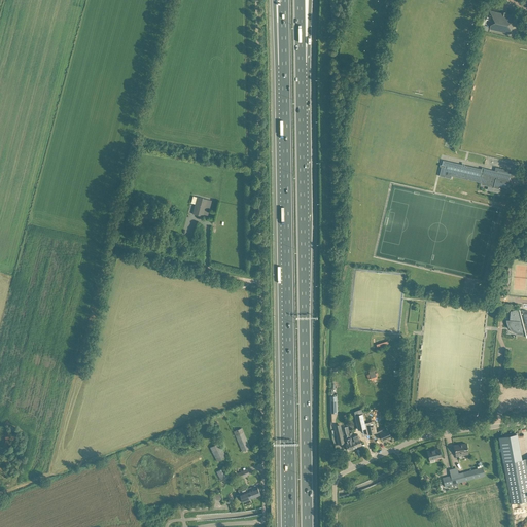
[(490,29),(511,33),(515,16),(489,10),(489,11),(484,10),(480,30),(490,32),(490,29)]
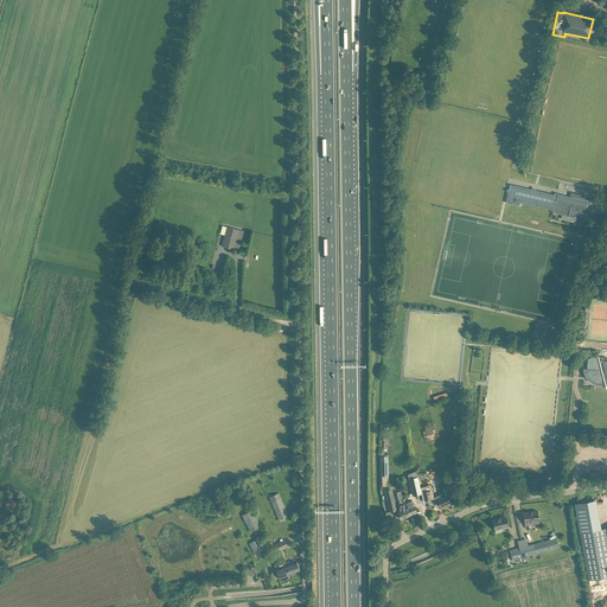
[(509,193),(506,203),(519,205),(521,203),(522,203),(532,205),(535,205),(554,210),(554,212),(583,219),(587,205),(588,205),(590,197),(572,192),(570,197),(558,195),(557,198),(554,197),(555,195),(536,190),(535,192),(532,191),(532,190),(512,185),(511,185),(510,186),(510,190),(513,191),(512,193),(509,193)]
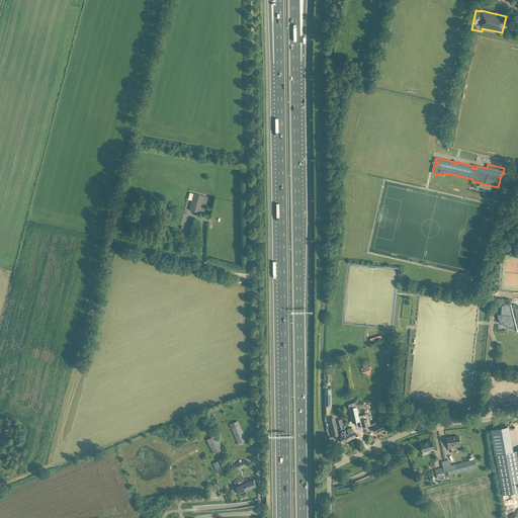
[(189,210),(203,213),(207,197),(193,193),(189,210)]
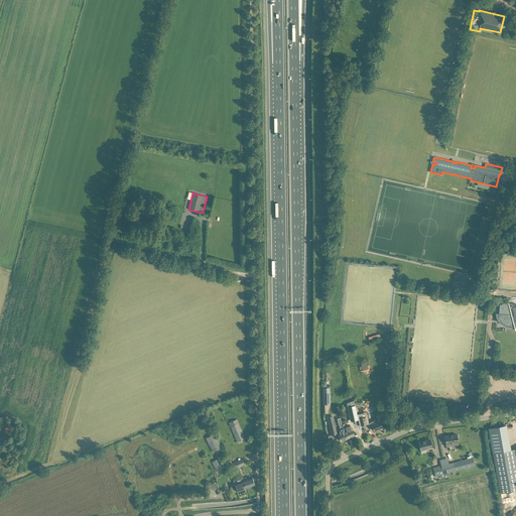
[(515,306),(514,306),(513,306),(513,307),(510,308),(509,302),(500,304),(499,312),(500,312),(500,314),(499,314),(499,315),(499,316),(500,317),(500,318),(502,320),(503,321),(505,324),(507,324),(508,325),(510,325),(512,325),(511,324),(514,323),(514,326),(515,329),(515,328),(515,306)]
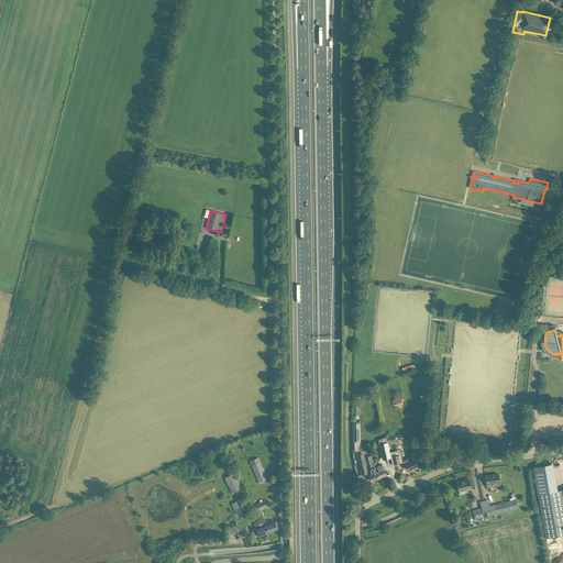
[(400,396),(392,399),(394,407),(404,404),(400,396)]
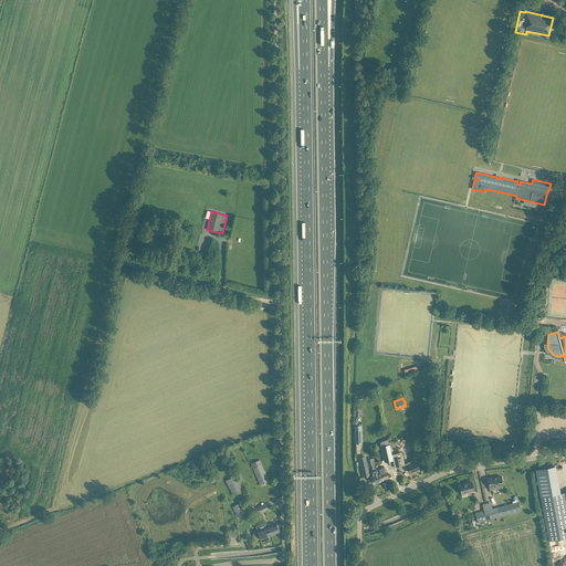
[(461,449),(460,454),(465,456),(465,453),(472,453),(473,449),(467,448),(467,446),(461,446),(461,447),(461,449)]
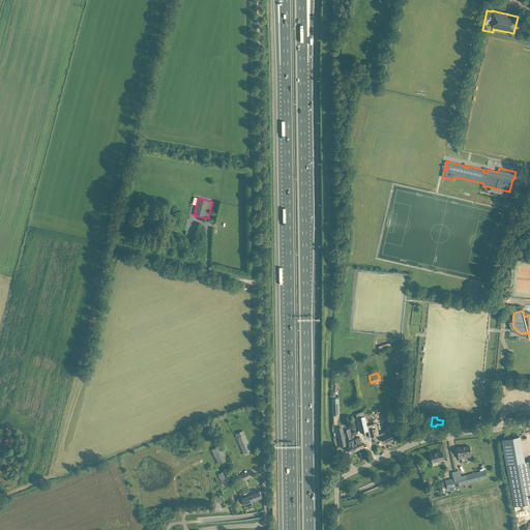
[(341,428),(335,429),(340,447),(346,445),(344,434),(343,435),(341,428)]
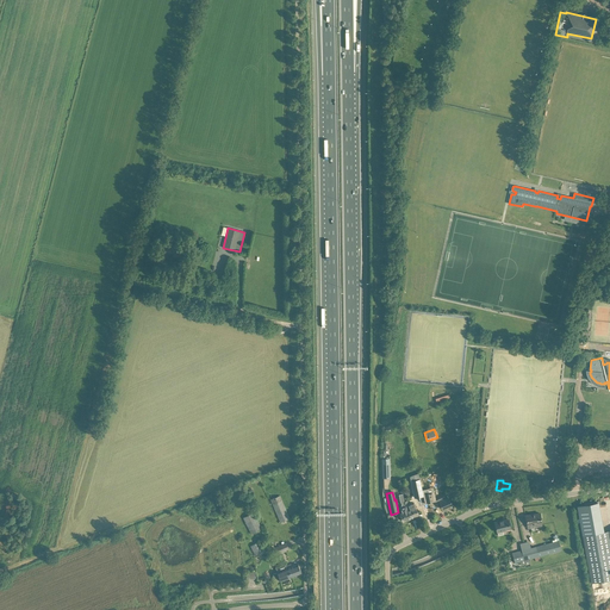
[(424,504),(422,497),(421,492),(414,495),(415,499),(418,498),(419,505),(424,504)]
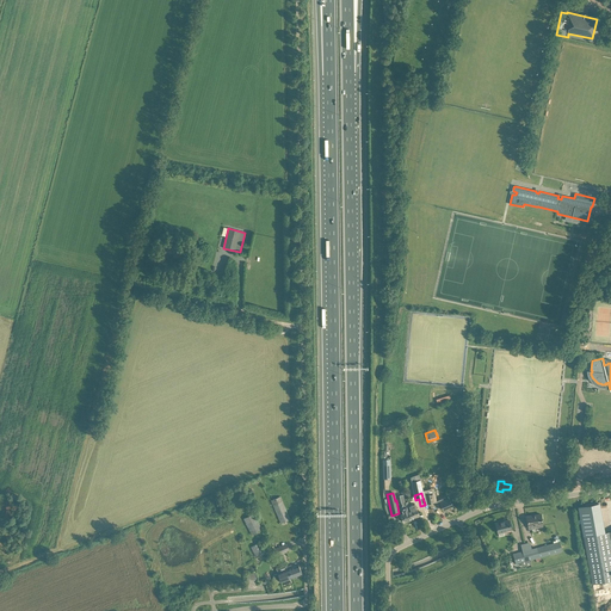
[(425,495),(427,504),(434,503),(433,493),(425,495)]
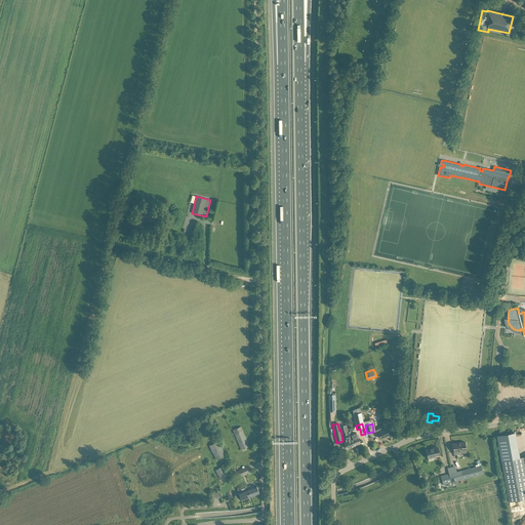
[(347,425),(344,426),(345,431),(347,437),(345,437),(347,441),(344,442),(347,448),(354,445),(350,436),(349,433),(349,432),(347,425)]
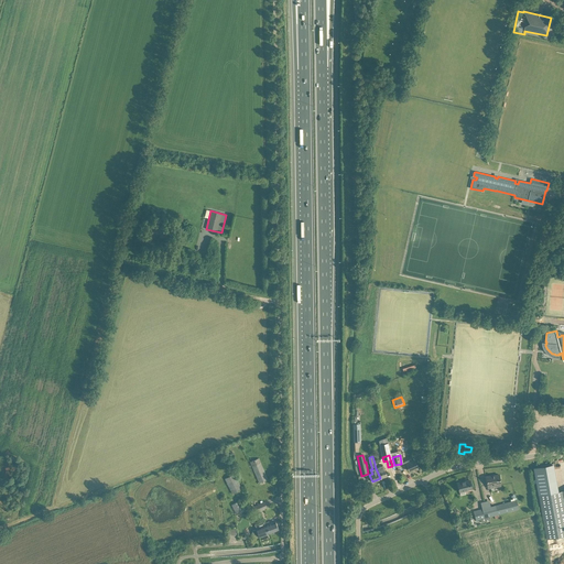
[(250,462),(259,483),(268,479),(259,458),(250,462)]
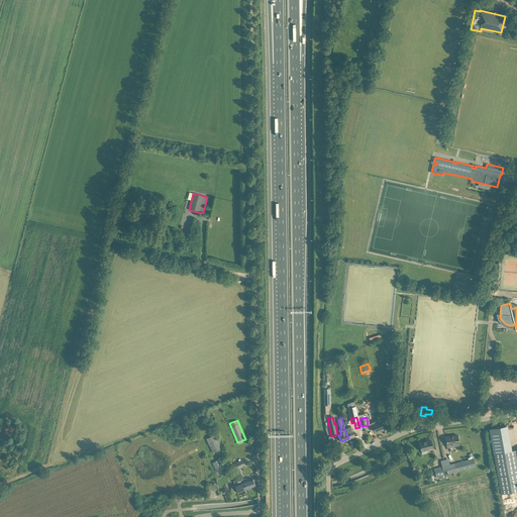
[(378,420),(370,424),(373,430),(375,429),(375,431),(384,427),(382,423),(381,421),(379,422),(378,420)]
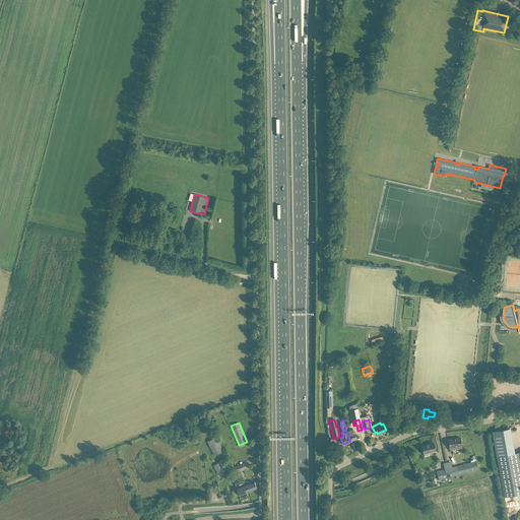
[(346,432),(350,441),(356,439),(354,432),(354,433),(352,429),(348,431),(346,427),(345,428),(345,429),(346,432)]
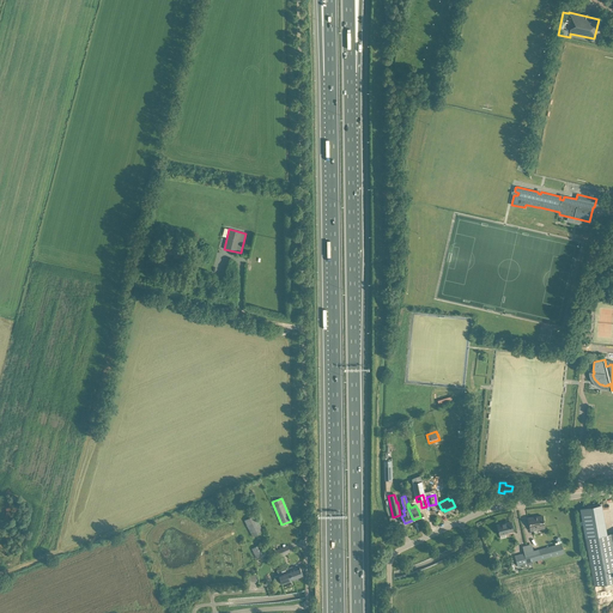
[(586,508),(581,508),(586,538),(587,538),(595,586),(612,582),(612,538),(612,533),(606,534),(602,510),(600,510),(600,509),(602,509),(601,504),(588,507),(586,508)]
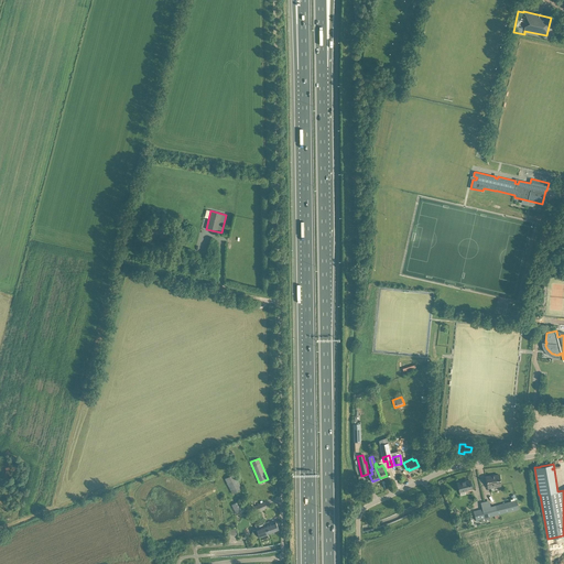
[(235,474),(225,479),(231,494),(241,489),(235,474)]
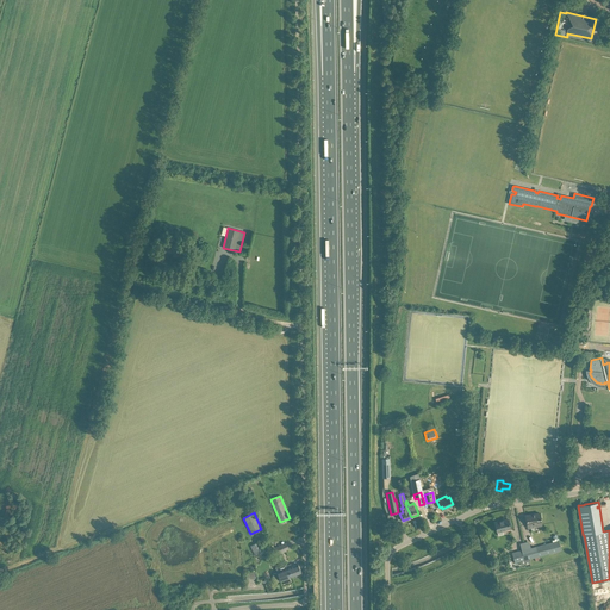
[(526,515),(527,521),(528,524),(537,523),(537,526),(542,526),(540,514),(526,515)]
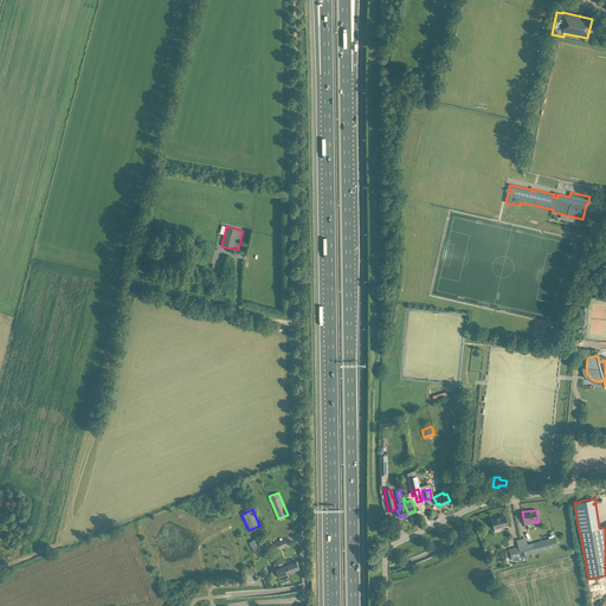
[(491,519),(492,524),(494,528),(507,524),(504,516),(491,519)]
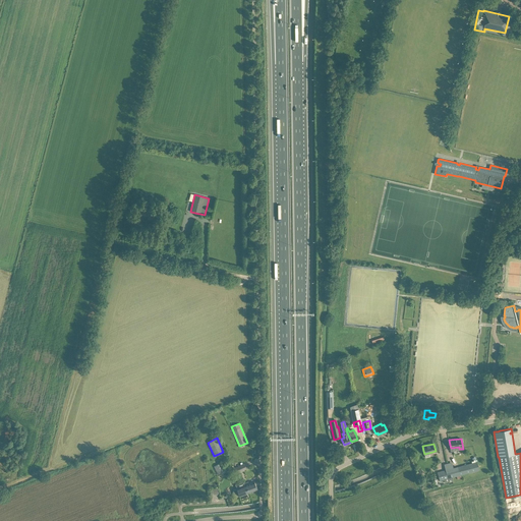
[(450,469),(451,477),(479,470),(477,462),(450,469)]
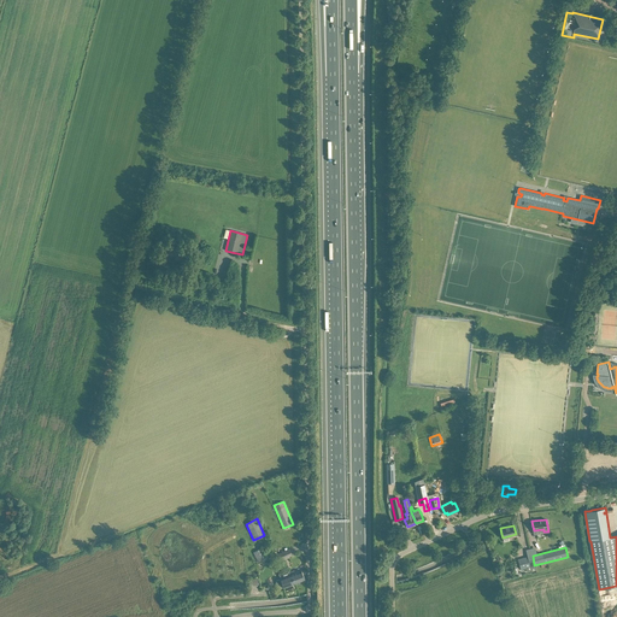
[(268,558),(263,548),(253,553),(258,562),(268,558)]
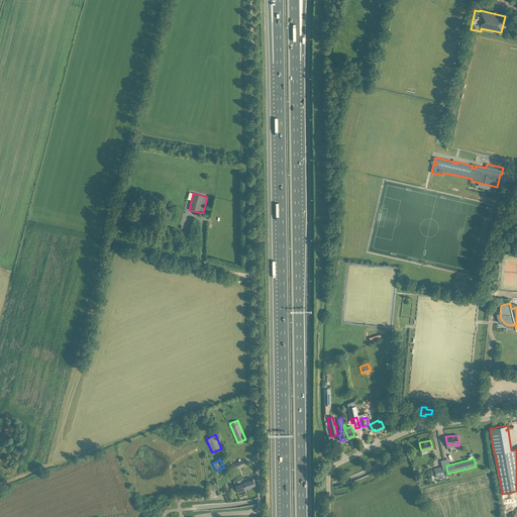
[(242,459),(232,464),(234,469),(244,464),(242,459)]
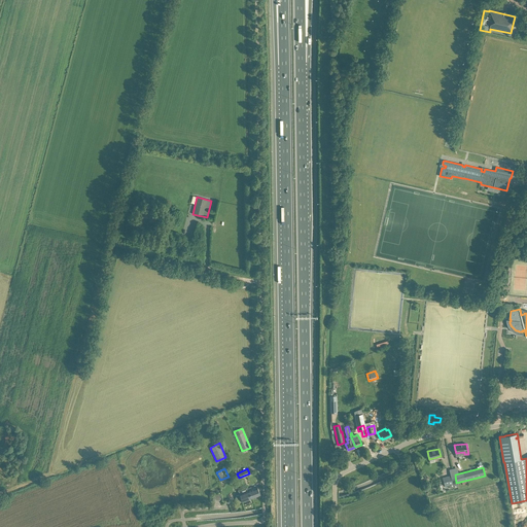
[(445,486),(456,483),(455,475),(443,478),(445,486)]
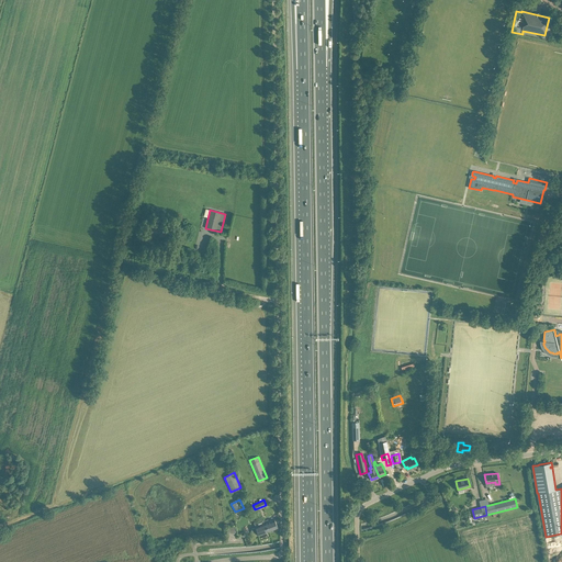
[(267,527),(269,531),(278,528),(274,519),(269,521),(268,519),(265,520),(266,523),(263,524),(266,527),(267,527)]
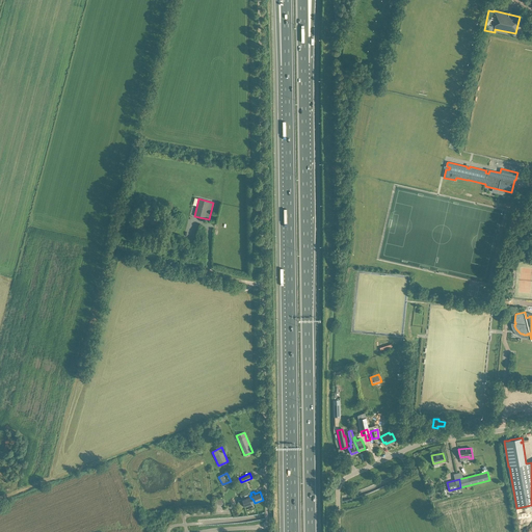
[(244,506),(255,503),(253,499),(251,499),(249,496),(242,499),(242,501),(240,502),(241,507),(244,506)]
